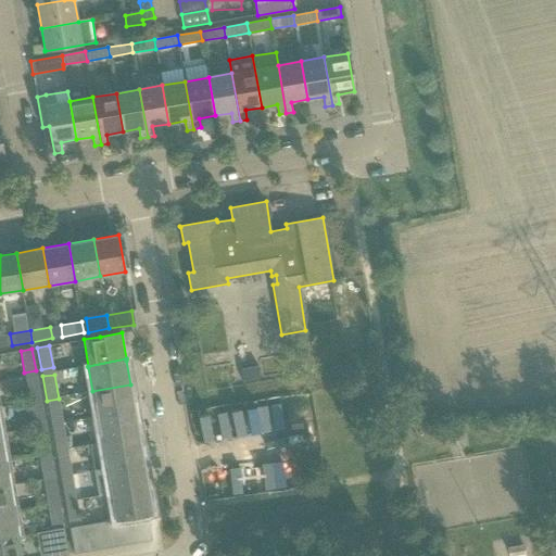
[(37,377),(25,379),(29,405),(41,404),(37,377)]
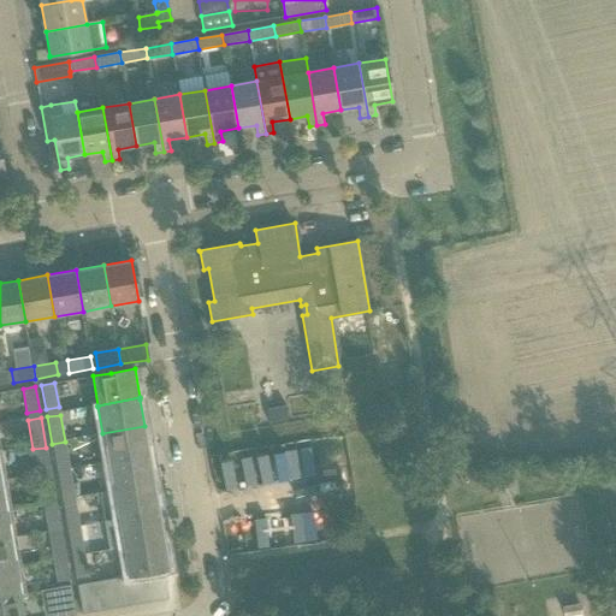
[(144,426),(102,433),(102,436),(107,461),(149,454),(144,428),(144,426)]
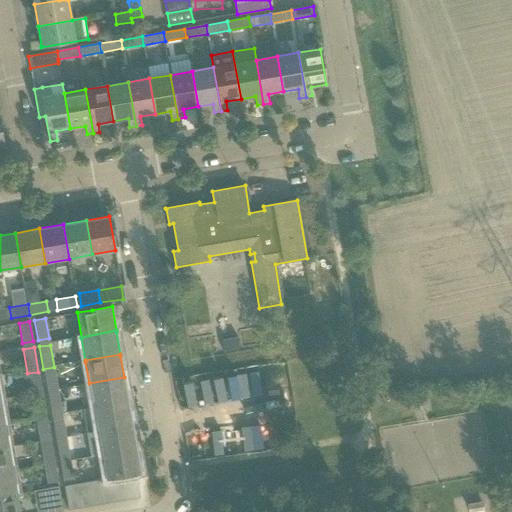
[(54,367),(43,369),(47,389),(57,387),(54,367)]
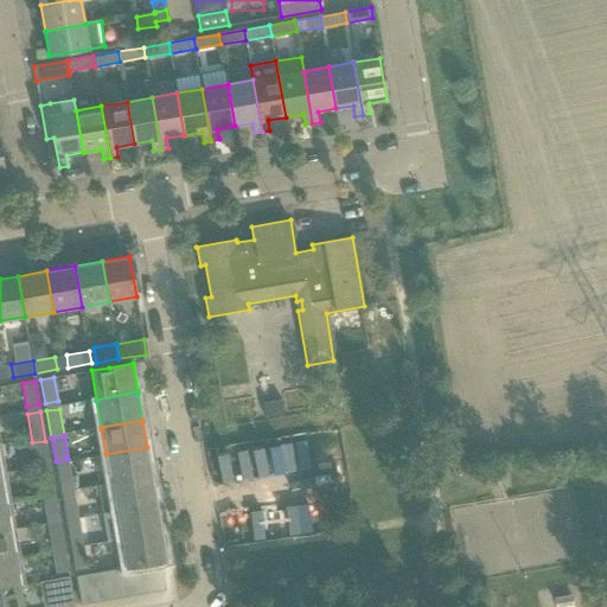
[(45,441),(32,442),(37,465),(49,462),(45,441)]
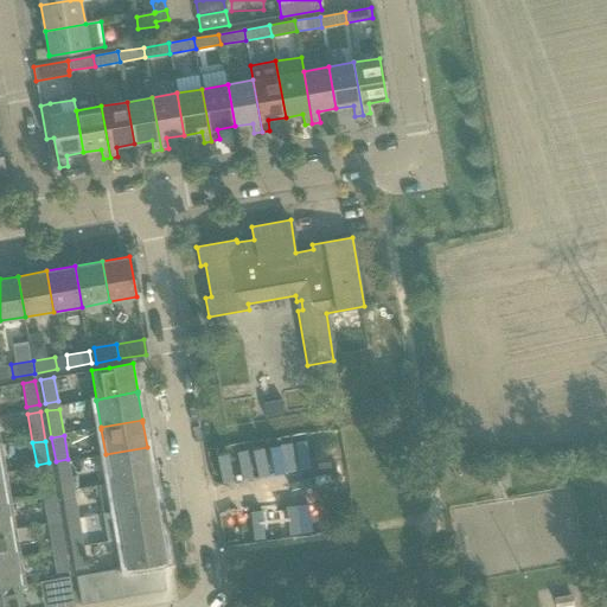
[(106,454),(110,484),(152,477),(147,447),(106,454)]
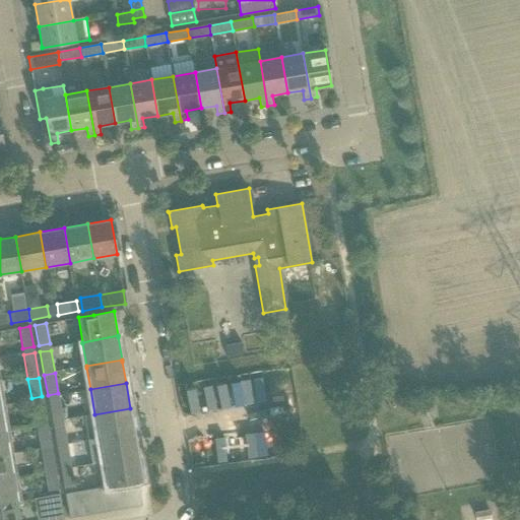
[(60,402),(49,404),(52,424),(63,421),(60,402)]
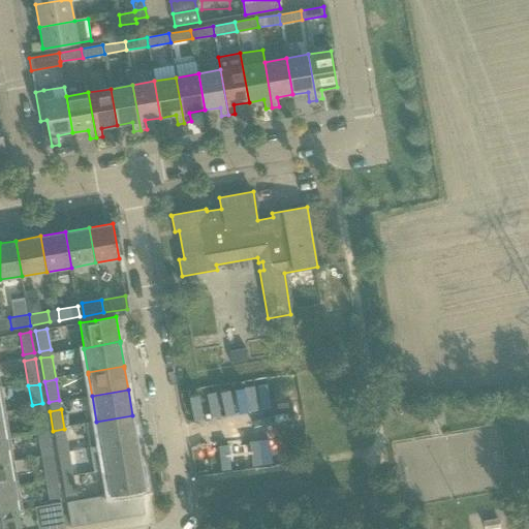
[(44,412),(33,414),(37,435),(48,433),(44,412)]
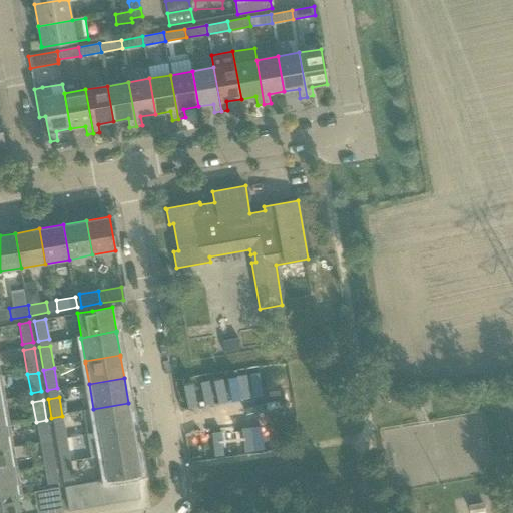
[(128,403),(93,409),(97,432),(132,425),(128,403)]
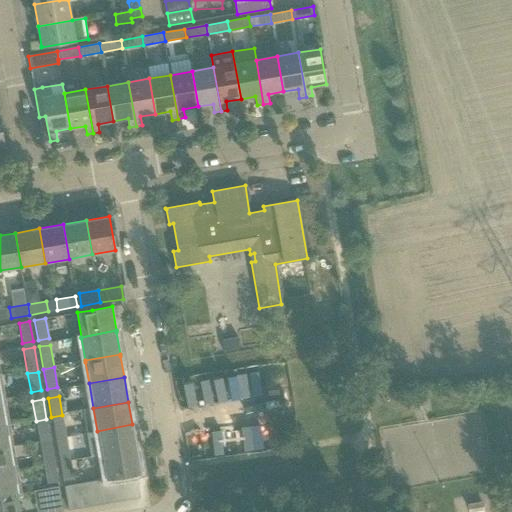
[(62,415),(51,417),(55,436),(65,434),(62,415)]
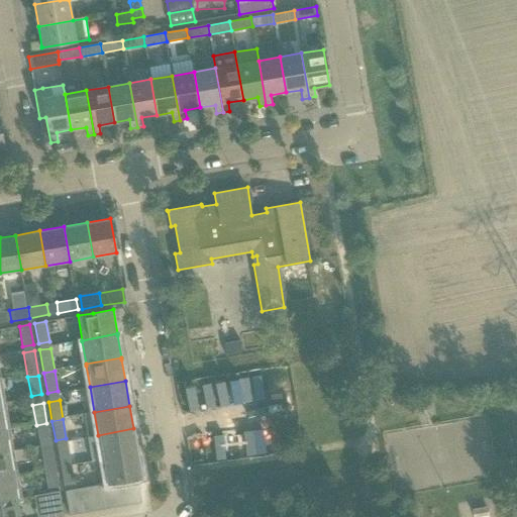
[(46,423),(36,425),(39,442),(50,440),(46,423)]
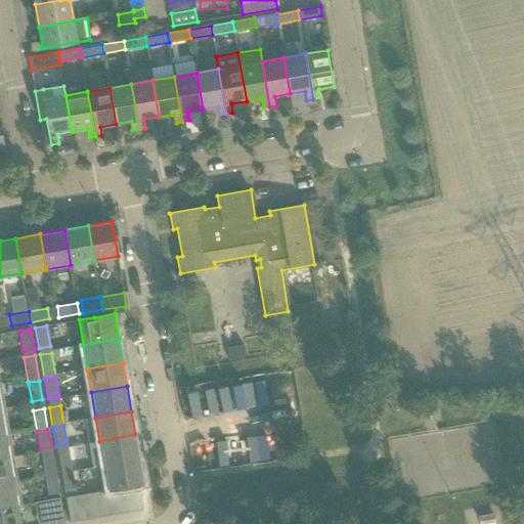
[(99,441),(88,442),(92,468),(104,466),(139,460),(136,437),(135,434),(99,441)]
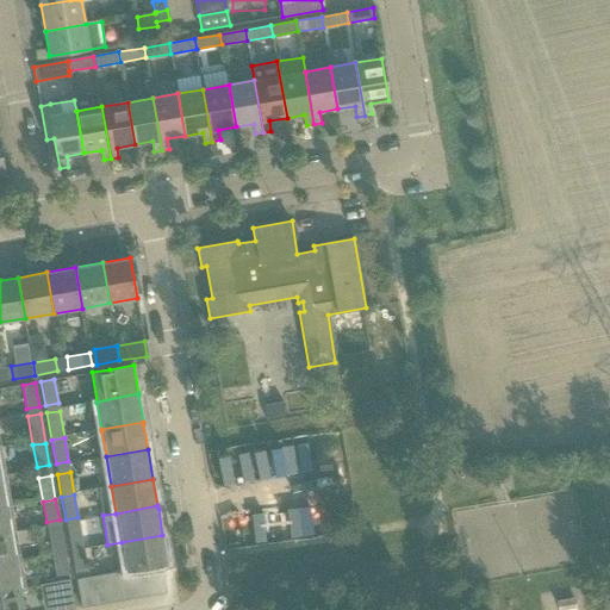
[(0,508),(0,536),(10,535),(5,508),(0,508)]
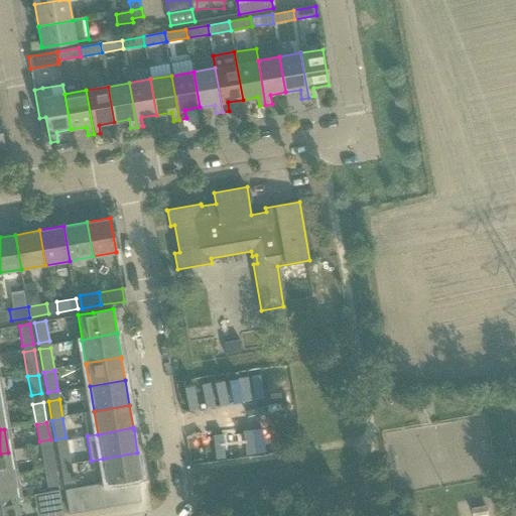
[(68,447),(57,449),(57,452),(60,469),(72,467),(69,449),(68,447)]
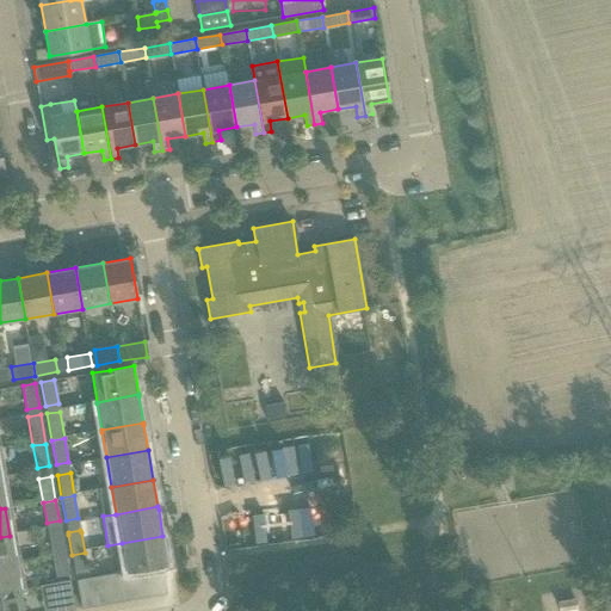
[(61,534),(49,536),(49,537),(53,557),(66,556),(62,535),(61,534)]
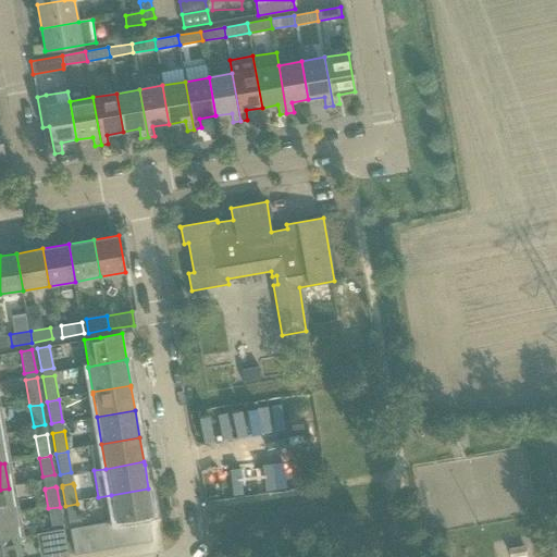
[(148,489),(111,495),(111,497),(115,521),(121,520),(134,518),(147,516),(153,515),(149,491),(148,489)]
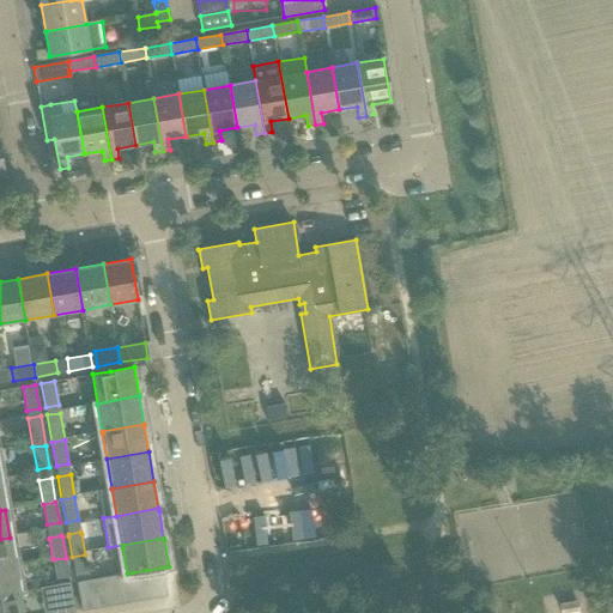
[(85,554),(72,557),(76,576),(87,574),(85,554)]
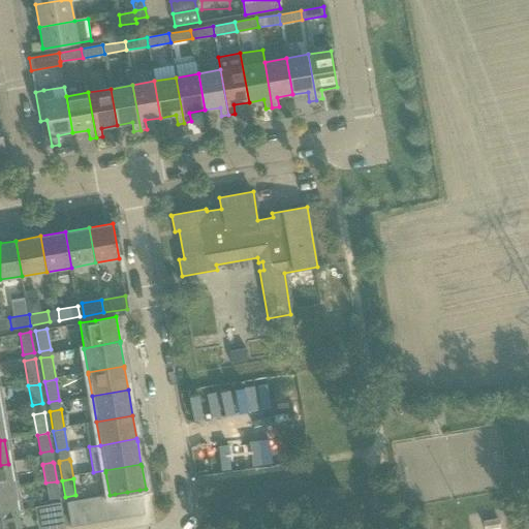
[(57,481),(45,483),(49,500),(60,498),(57,481)]
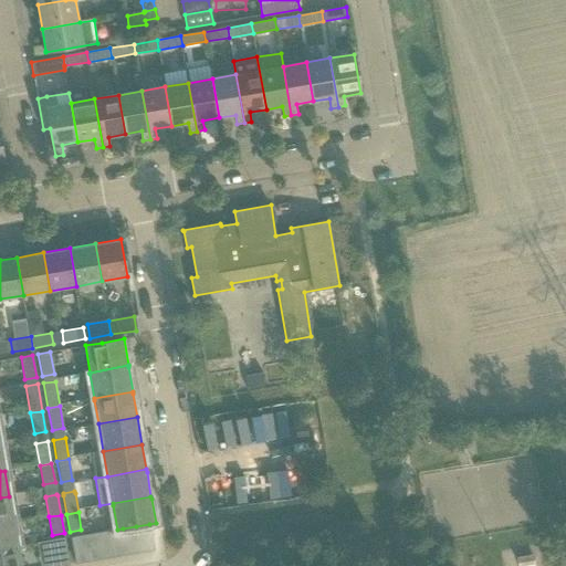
[(149,524),(136,526),(140,553),(154,551),(149,524)]
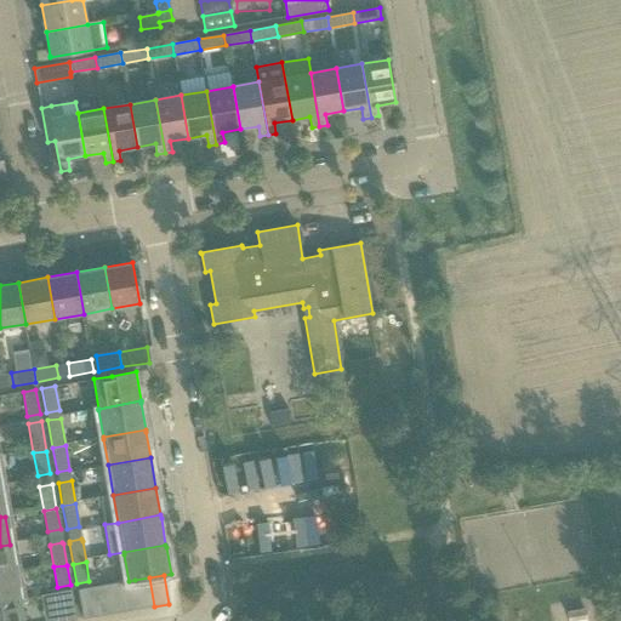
[(149,577),(135,580),(140,609),(154,607),(149,577)]
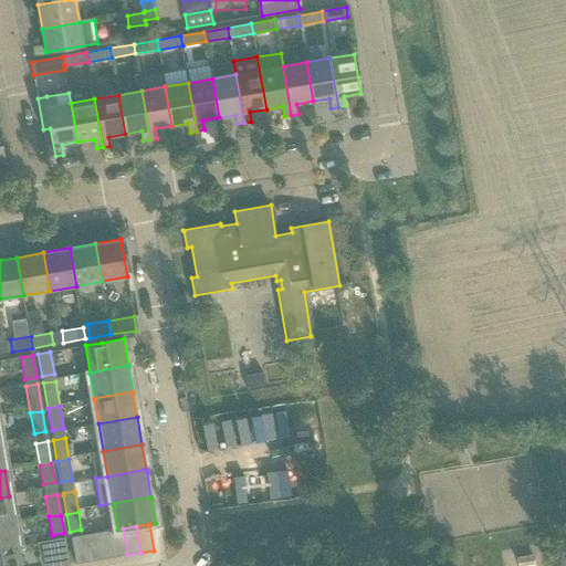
[(117,530),(109,531),(114,557),(127,555),(123,528),(117,530)]
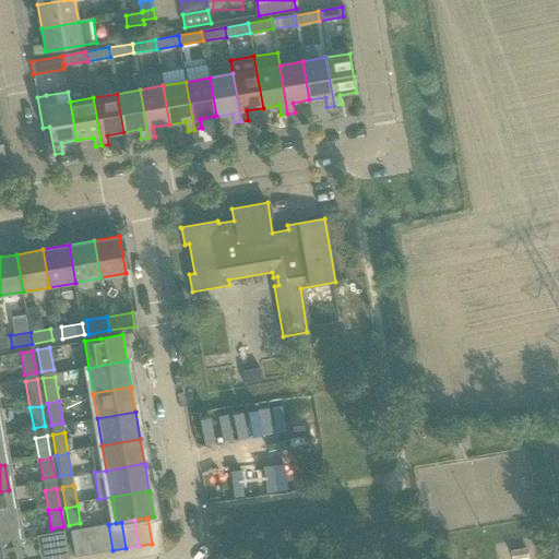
[(108,524),(95,526),(99,552),(113,550),(108,524)]
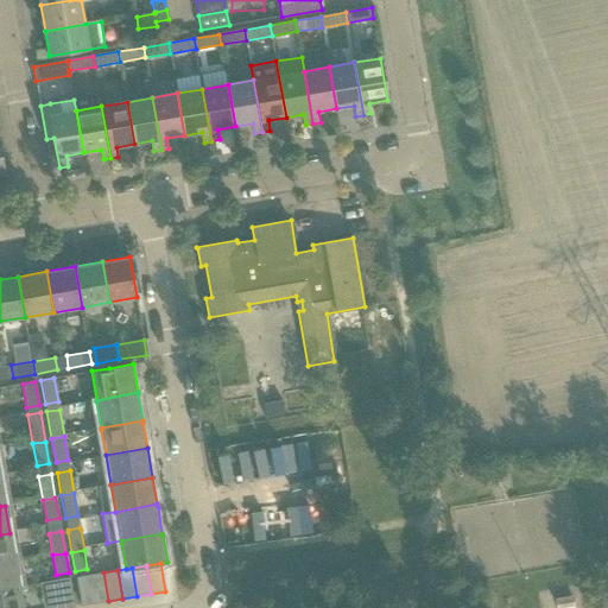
[(103,572),(89,575),(94,603),(108,601),(103,572)]
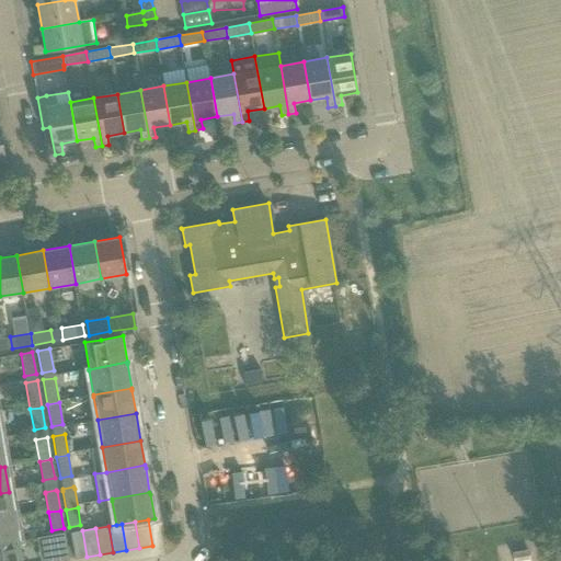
[(82,530),(69,533),(70,537),(73,559),(87,557),(82,530)]
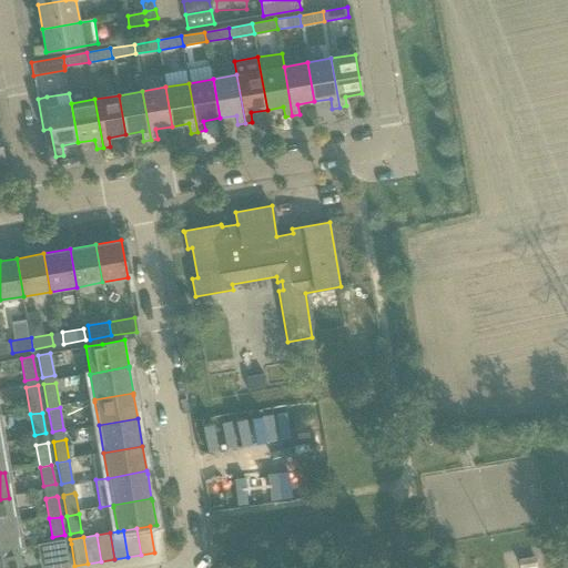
[(50,543),(54,567),(61,567),(69,567),(63,540),(50,543)]
